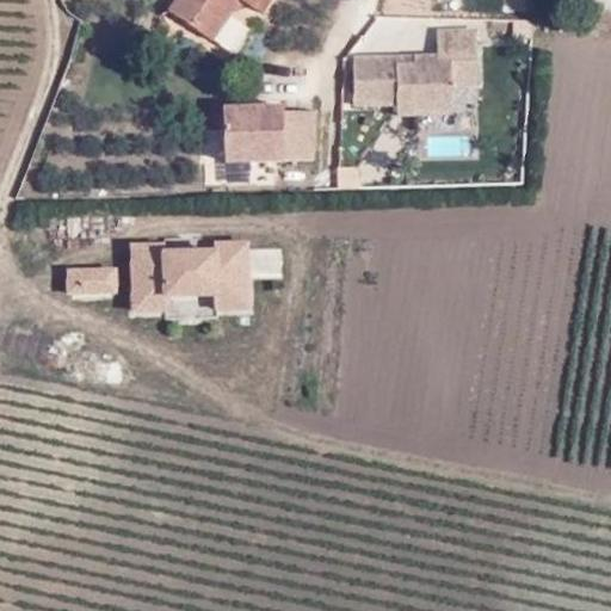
[(174,0),(168,10),(207,37),(238,0),(258,14),(267,0),(174,0)]
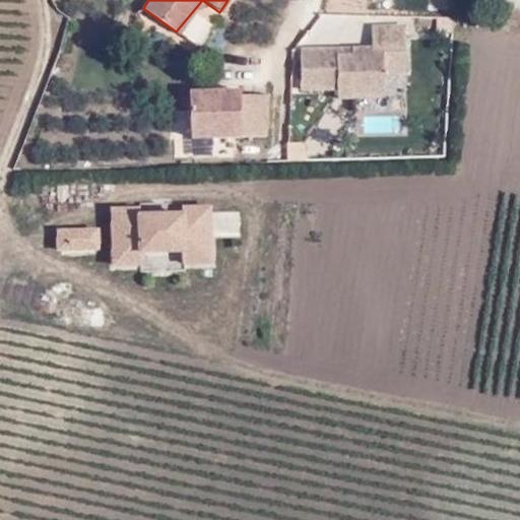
[(412,73),(411,20),(369,21),(369,43),(299,45),(300,89),(339,88),(340,99),(386,98),(386,73),(412,73)]
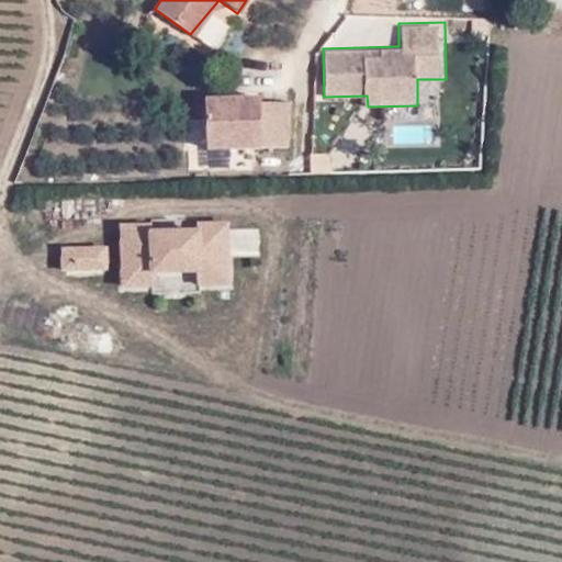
[(245,92),(201,93),(202,154),(293,152),(292,102),(259,103),(259,98),(246,98),(245,92)]
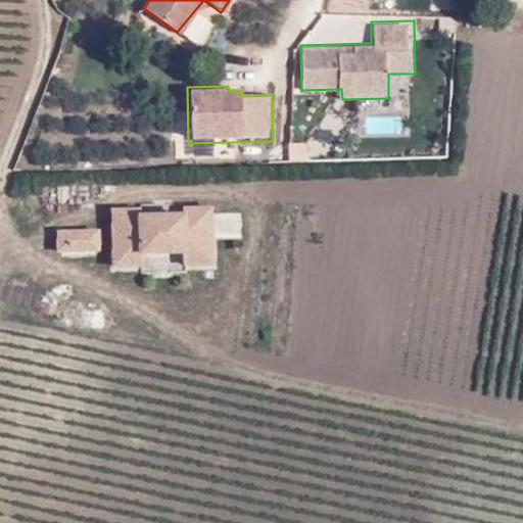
[(111,230),(55,230),(55,254),(111,255),(111,269),(217,270),(217,240),(243,240),(243,212),(217,212),(217,205),(184,205),(184,215),(162,214),(163,205),(142,205),(141,208),(112,208),(111,230)]
